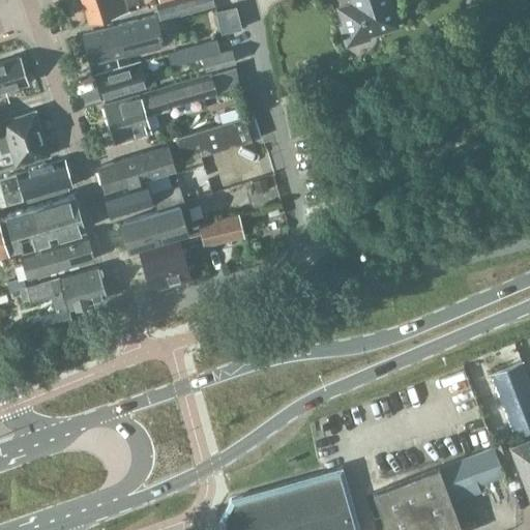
[(81,0),(89,24),(127,11),(126,6),(139,2),(138,0),(81,0)]
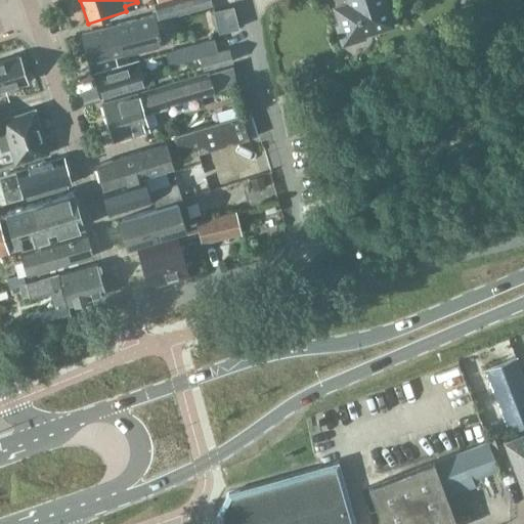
[(159,19),(212,6),(210,0),(172,0),(155,4),(159,19)]
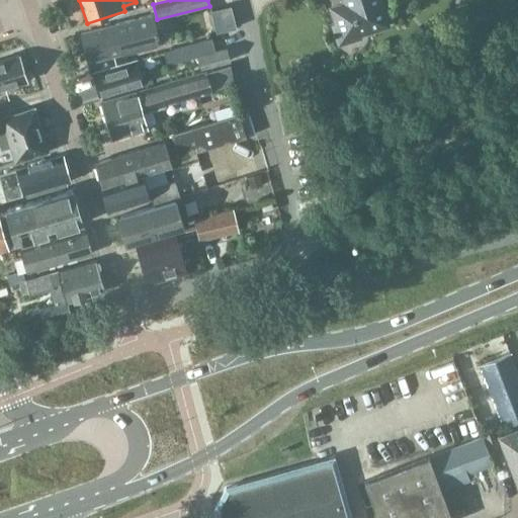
[(385,24),(377,0),(345,0),(347,3),(331,8),(336,23),(332,24),(338,44),(360,36),(359,33),(385,24)]
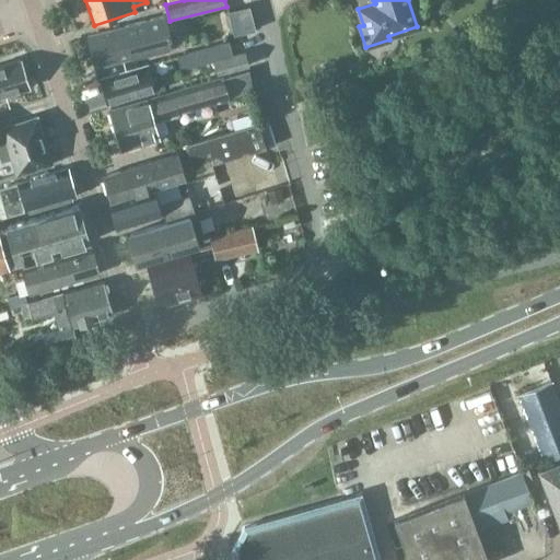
[(525,11),(512,15),(515,25),(528,22),(525,11)]
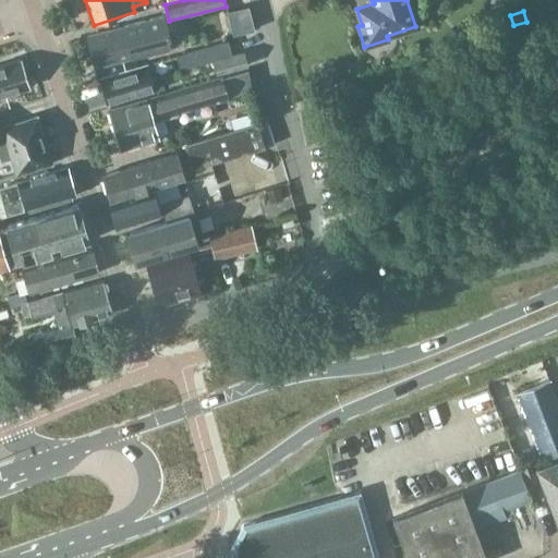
[(94,67),(138,56),(171,48),(162,16),(86,36),(94,67)]
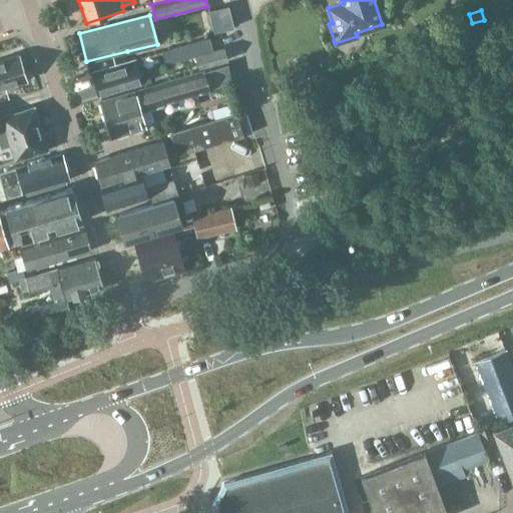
[(194,57),(211,52),(207,40),(181,47),(161,52),(165,64),(184,59),(194,57)]
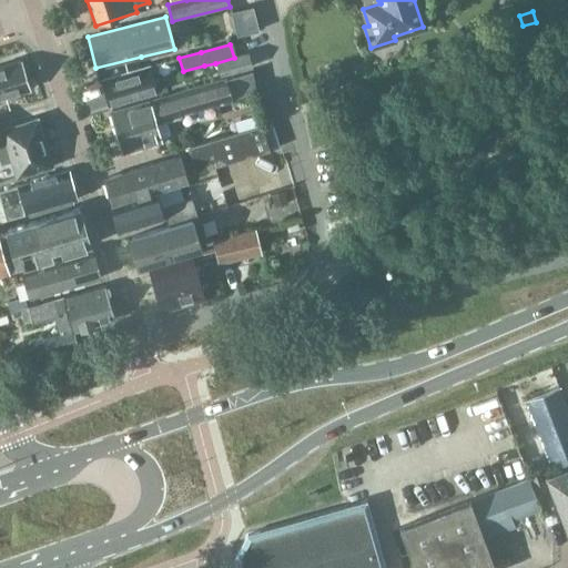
[(234,58),(215,63),(220,75),(251,67),(246,53),(234,58)]
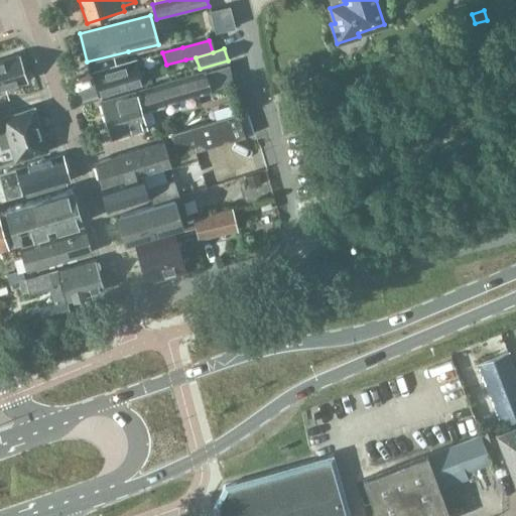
[(0,89),(25,82),(17,54),(0,59),(0,89)]
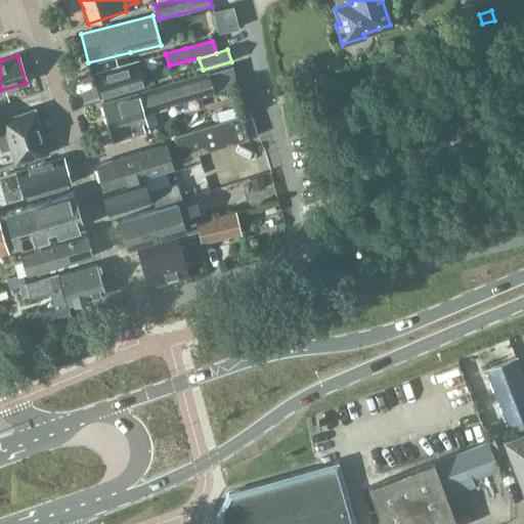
[(141,75),(137,60),(94,74),(101,97),(153,82),(149,72),(141,75)]
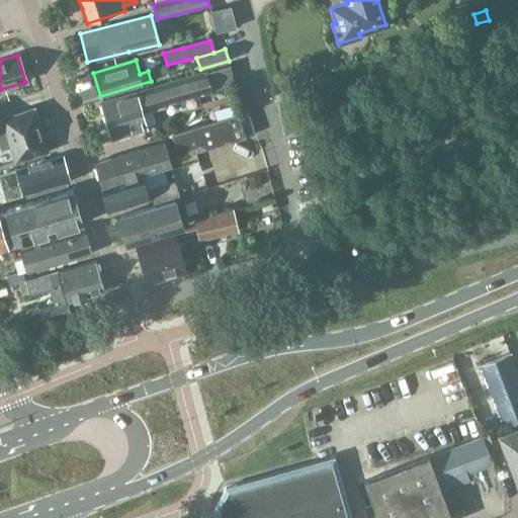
[(229,65),(180,79),(101,101),(112,139),(147,128),(142,111),(235,84),(229,65)]
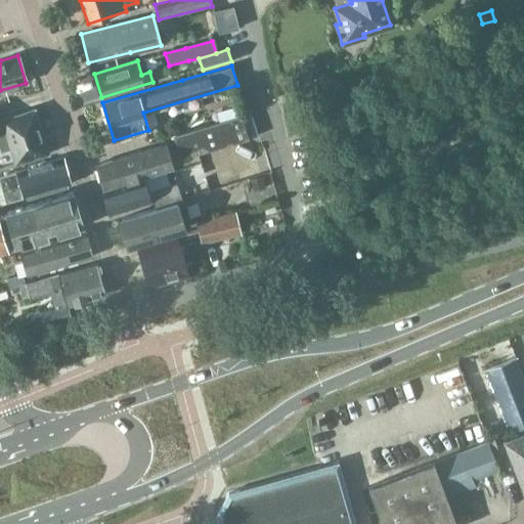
[(308,72),(299,75),(303,84),(311,81),(308,72)]
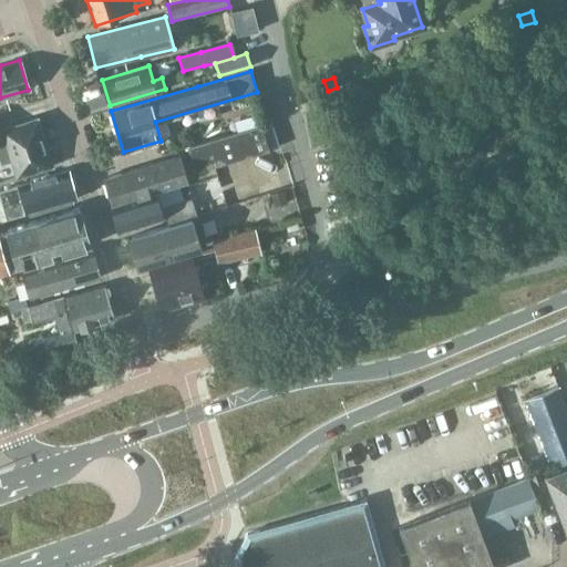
[(52,166),(37,117),(0,129),(7,151),(0,152),(0,161),(0,163),(10,160),(16,177),(52,166)]
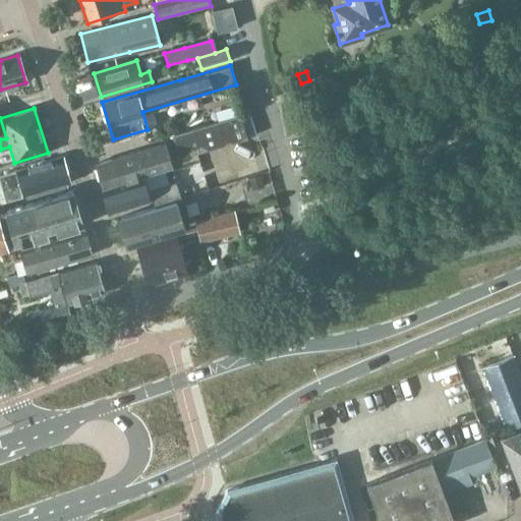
[(179,159),(247,137),(240,116),(172,136),(179,159)]
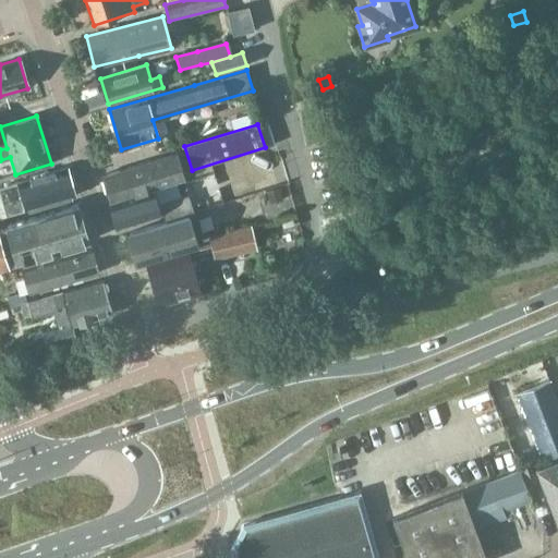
[(176,154),(102,174),(111,202),(183,181),(176,154)]
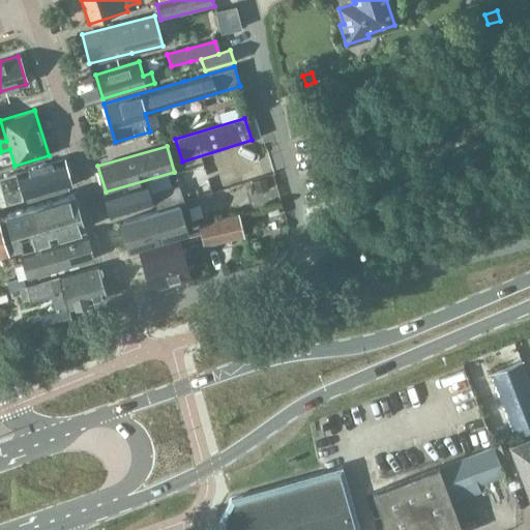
[(0,192),(1,192),(67,172),(63,159),(0,177),(0,192)]
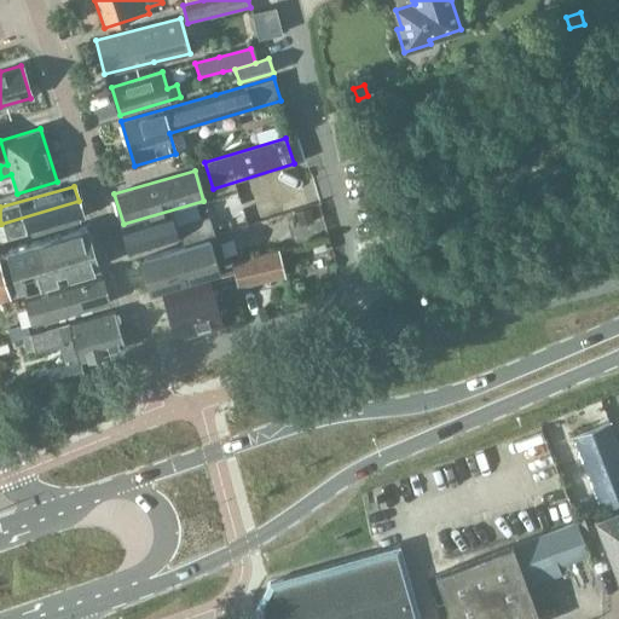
[(123,224),(120,225),(129,258),(133,256),(139,254),(154,250),(203,236),(204,237),(247,225),(237,191),(203,201),(123,224)]
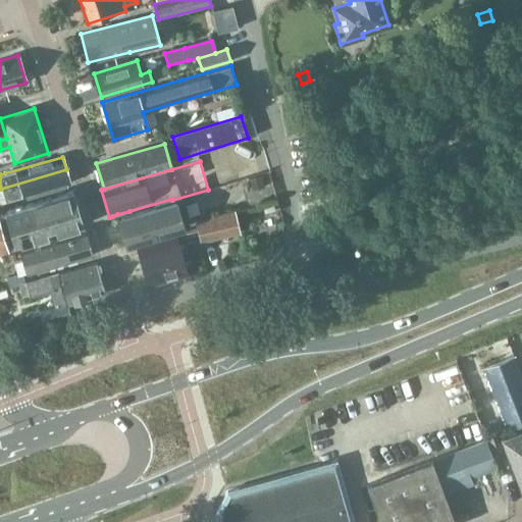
[(66,169),(1,189),(5,202),(69,183),(66,169)]
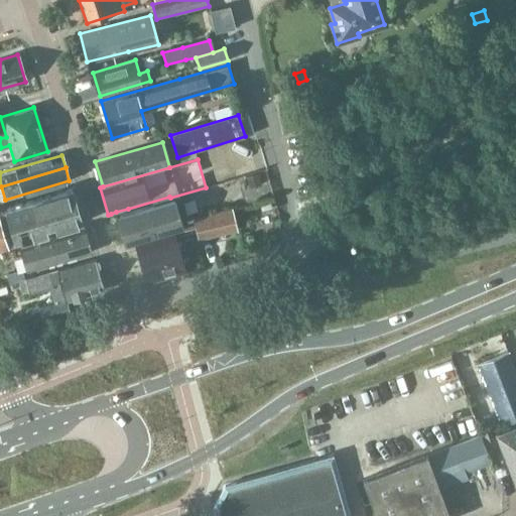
[(258,174),(247,177),(249,187),(261,184),(258,174)]
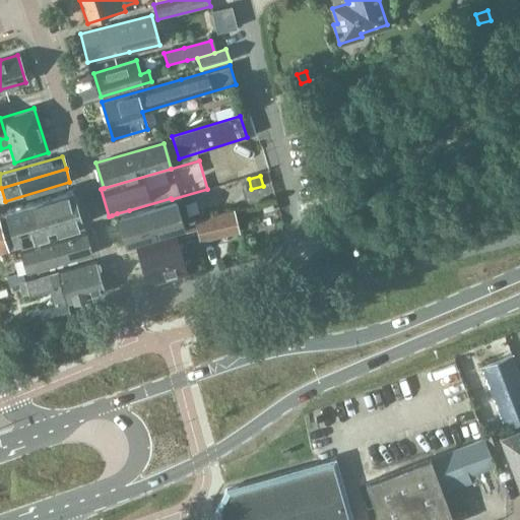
[(16,245),(49,235),(82,224),(72,190),(5,209),(16,245)]
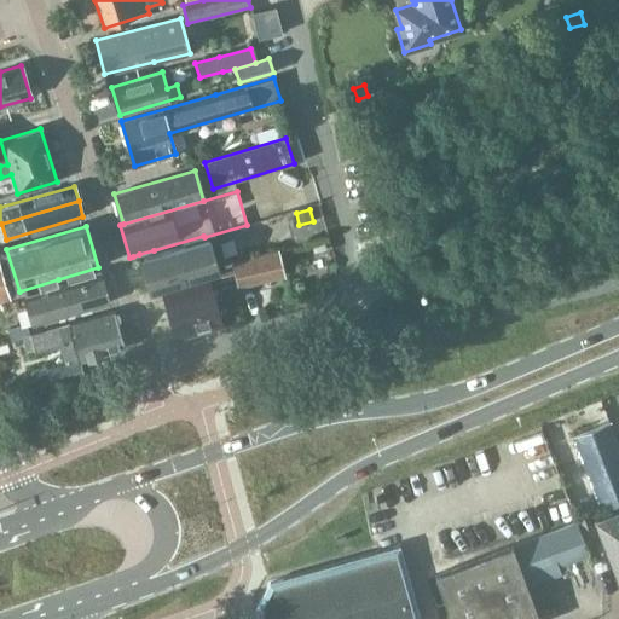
[(150,291),(154,290),(219,270),(223,262),(220,256),(215,237),(140,260),(150,291)]
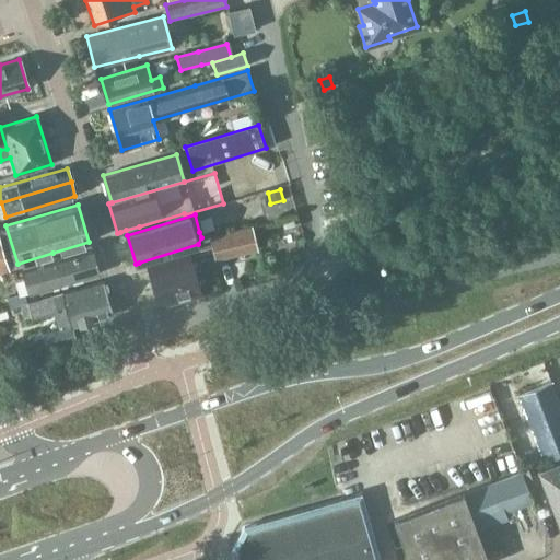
[(0,268),(18,264),(6,225),(0,226),(0,268)]
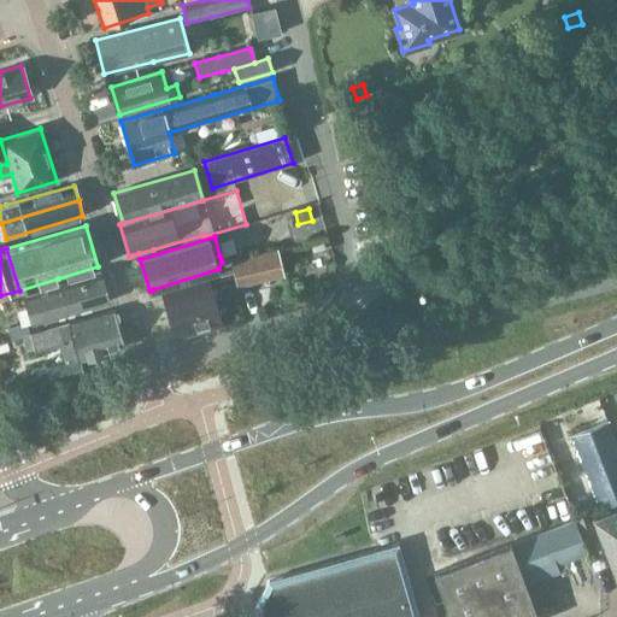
[(238,288),(285,276),(278,251),(231,264),(234,274),(238,288)]
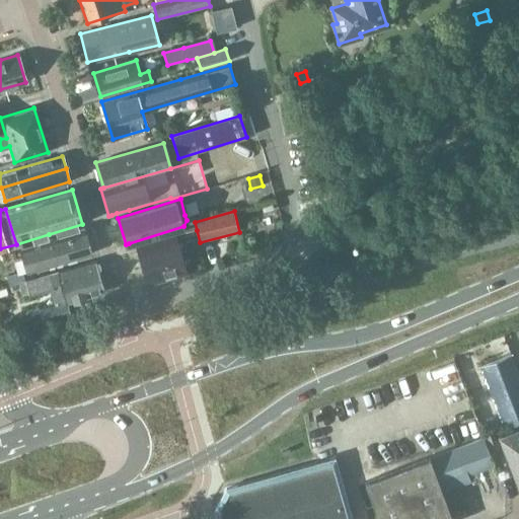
[(27,272),(91,253),(83,227),(20,245),(27,272)]
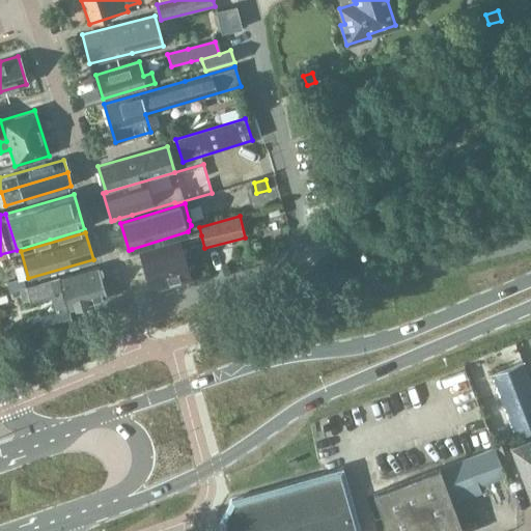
[(149,290),(190,279),(179,241),(138,252),(149,290)]
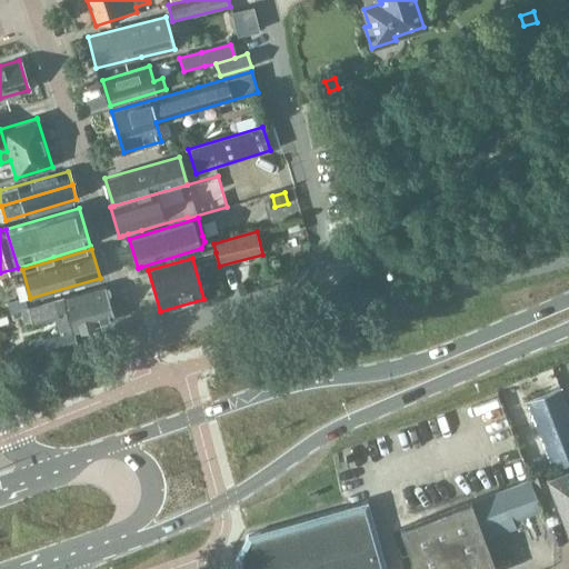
[(116,319),(105,286),(63,299),(63,298),(28,309),(31,319),(66,309),(72,332),(116,319)]
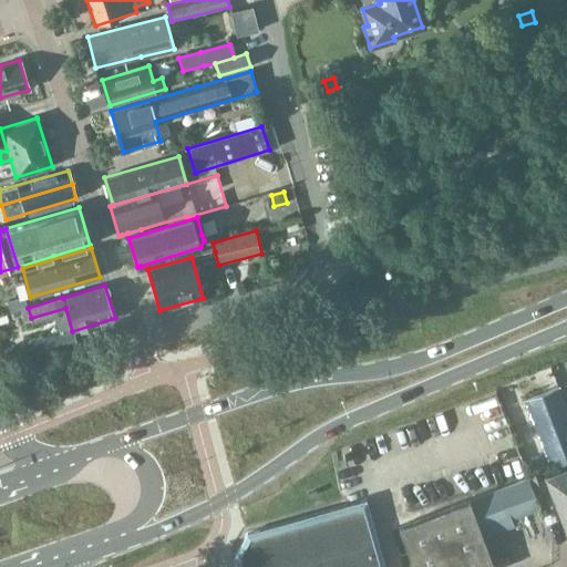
[(28,308),(20,310),(23,320),(31,318),(28,308)]
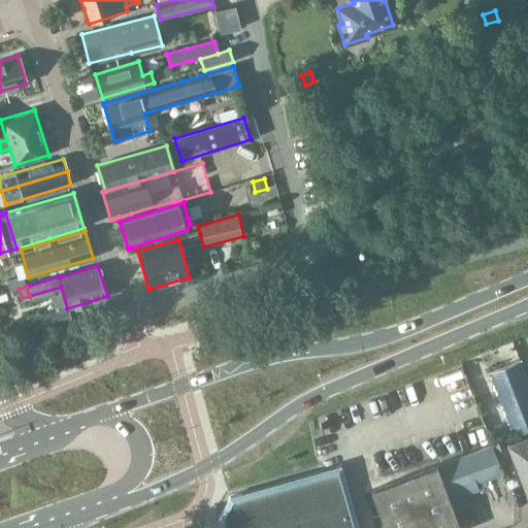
[(43,327),(65,321),(62,309),(40,316),(43,327)]
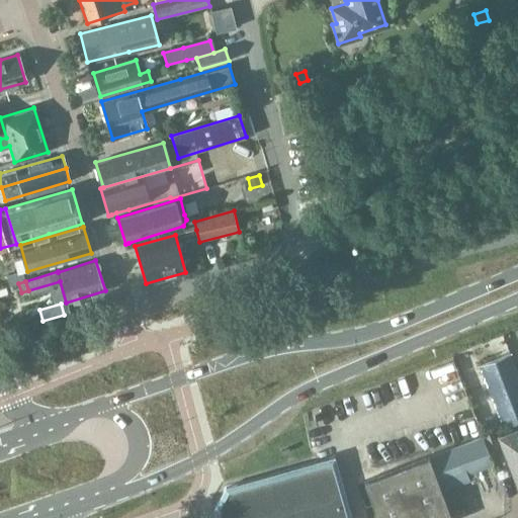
[(517,377),(508,352),(479,364),(503,425),(517,418),(517,377)]
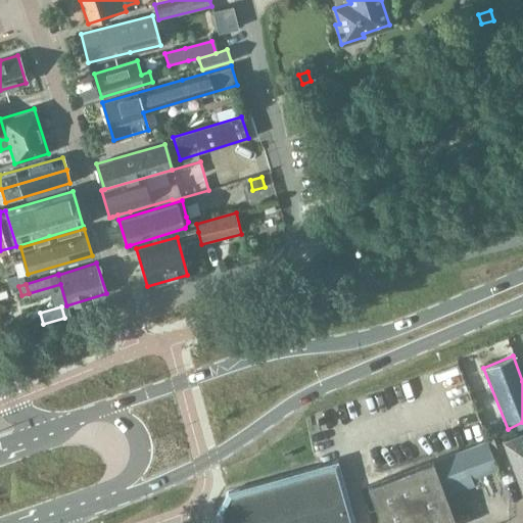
[(522,490),(522,429),(502,435),(522,490)]
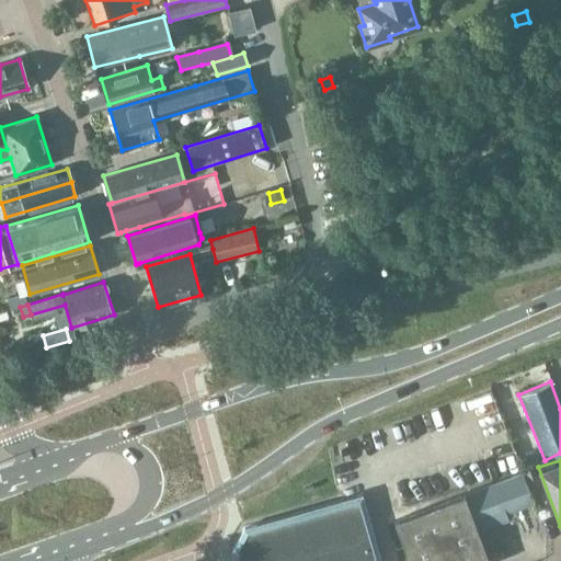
[(530,487),(535,484),(539,483),(533,467),(524,471),(530,487)]
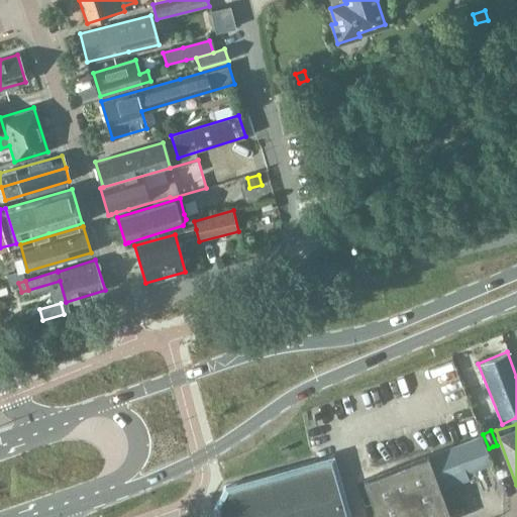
[(376,516),(449,516),(440,490),(469,480),(467,474),(492,464),(482,436),(363,481),(376,516)]
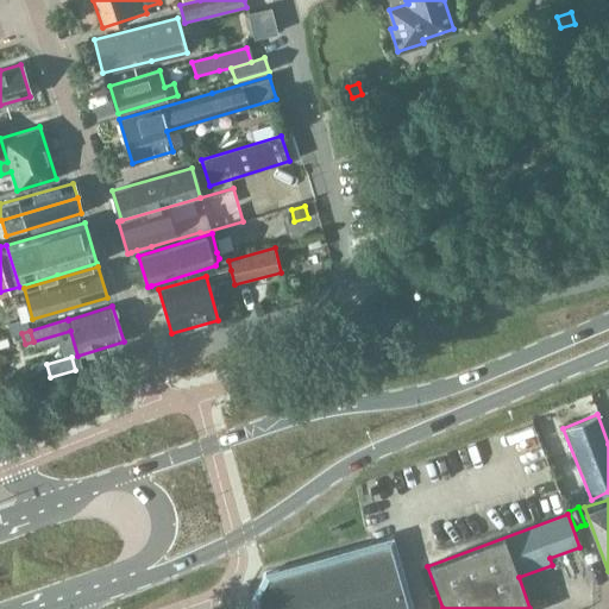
[(412,608),(391,538),(265,575),(252,597),(255,608),(412,608)]
